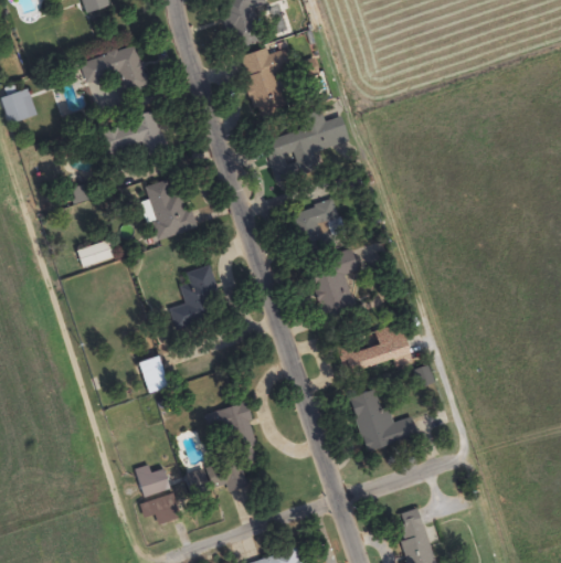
[(85,0),(90,12),(113,4),(110,0),(85,0)]
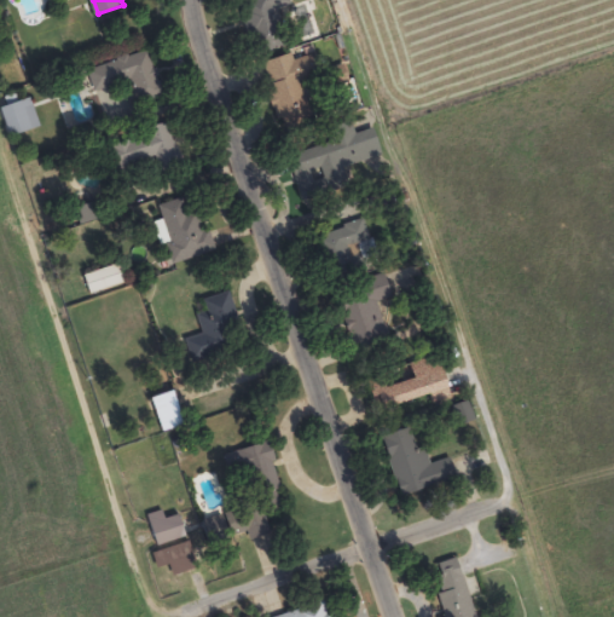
[(241,0),(255,53),(282,46),(271,11),(293,5),(291,0),(241,0)]
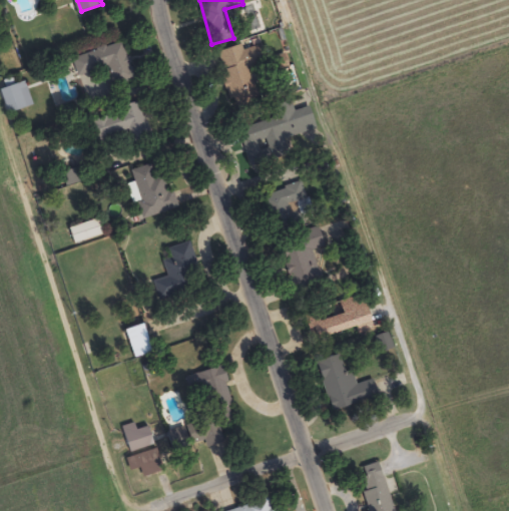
[(232,102),(257,96),(247,65),(263,61),(258,40),(218,50),(232,102)]
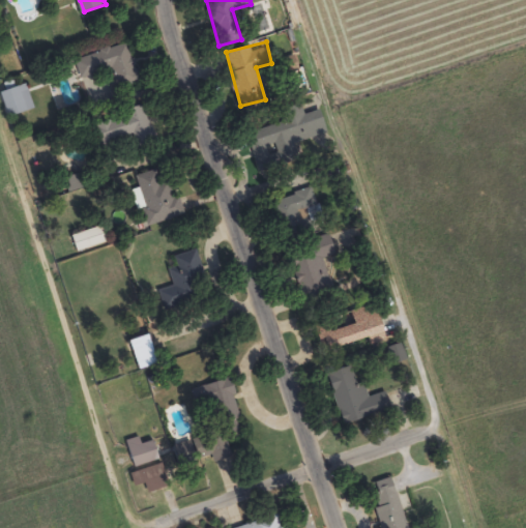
[(141,82),(129,42),(76,58),(82,79),(110,70),(116,89),(141,82)]
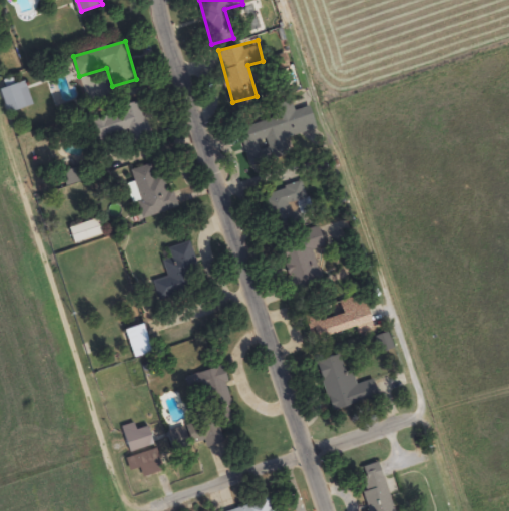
[(0,88),(8,112),(35,103),(27,79),(0,88)]
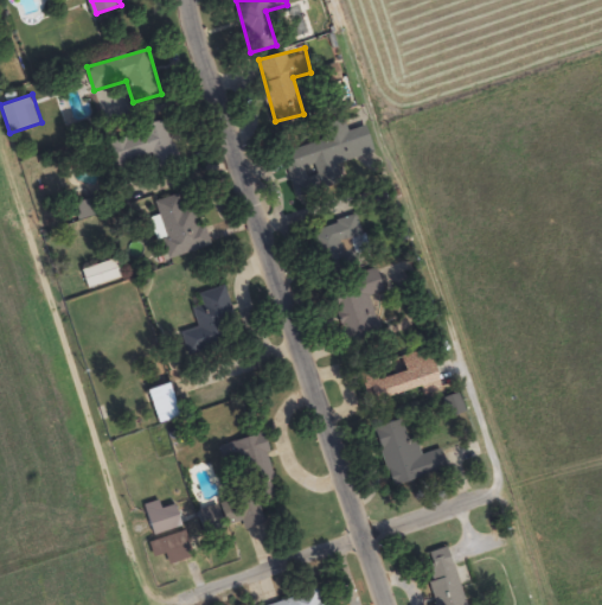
[(375,152),(369,125),(350,129),(347,119),(324,125),(327,140),(286,150),(295,190),(341,178),(338,161),(375,152)]
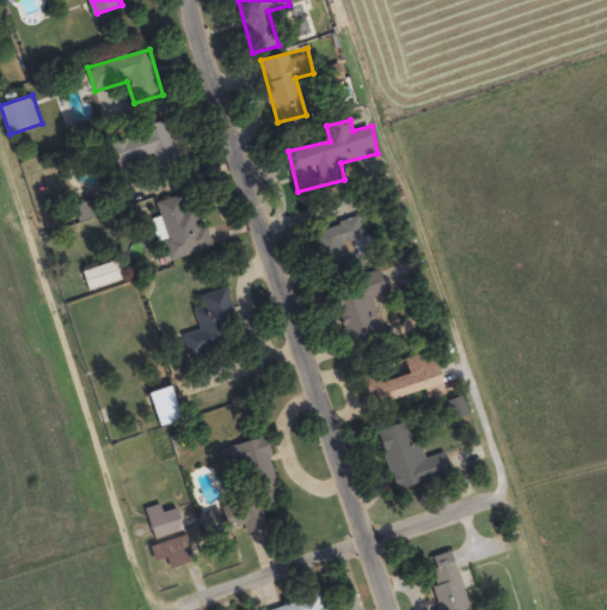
[(171,124),(110,136),(116,168),(177,156),(171,124)]
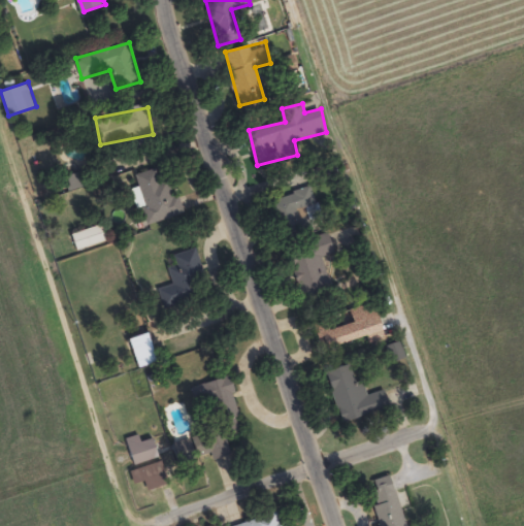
[(179,217),(165,166),(134,174),(149,225),(179,217)]
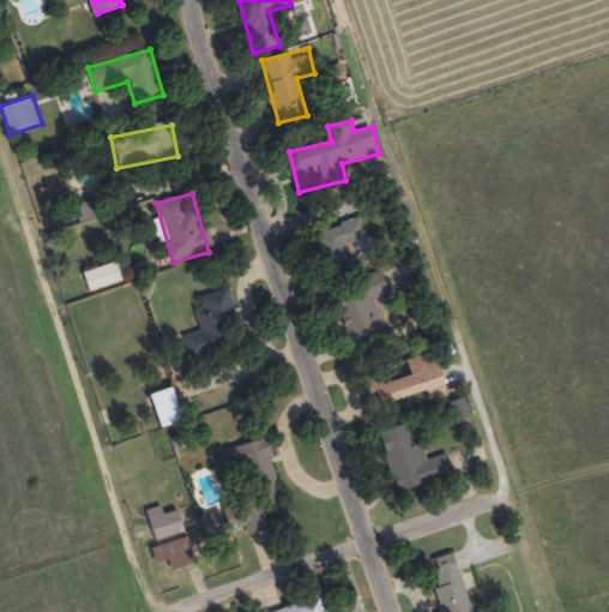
[(360,216),(313,235),(331,280),(378,261),(360,216)]
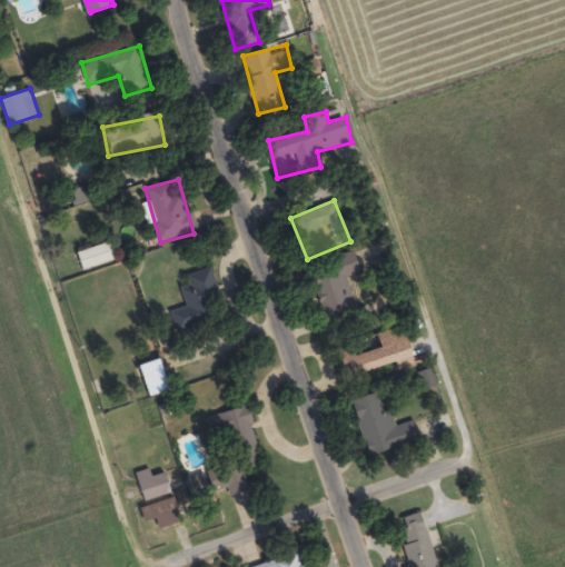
[(115,258),(109,241),(77,252),(83,269),(115,258)]
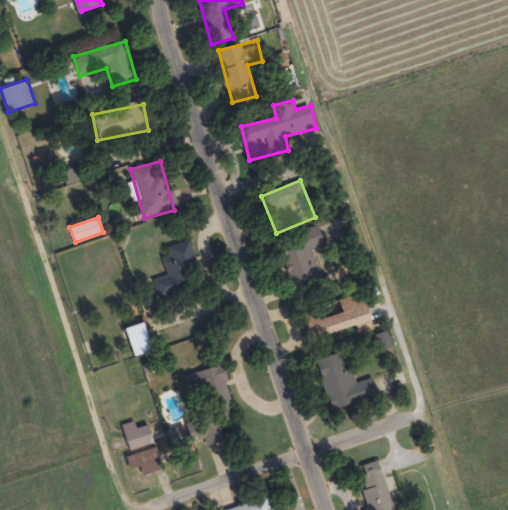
[(293,291),(323,283),(314,248),(324,246),(319,227),(279,237),(293,291)]
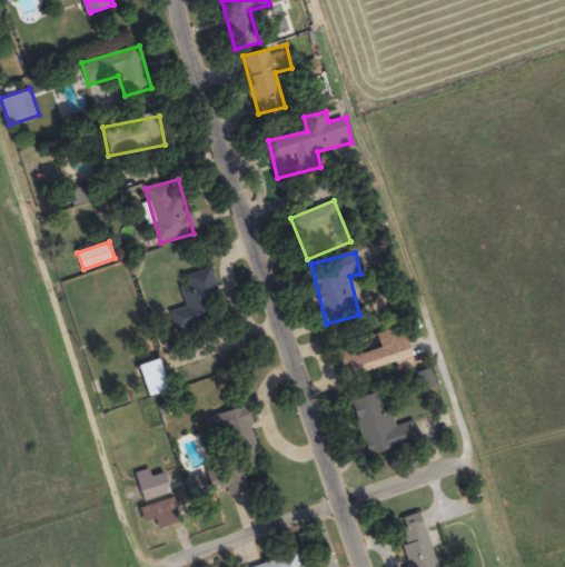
[(171,310),(177,332),(212,324),(209,307),(222,304),(214,267),(181,275),(189,306),(171,310)]
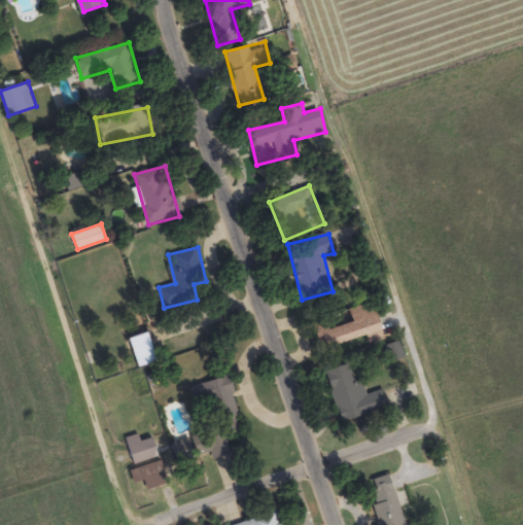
[(380,334),(373,302),(349,308),(352,321),(326,327),(324,318),(312,321),(319,349),(380,334)]
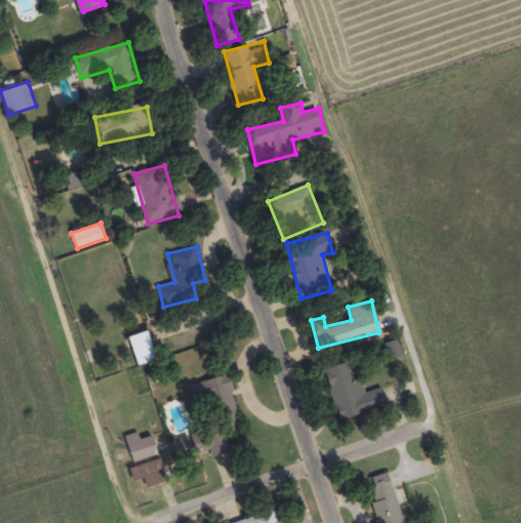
[(386,358),(403,357),(401,339),(385,342),(386,358)]
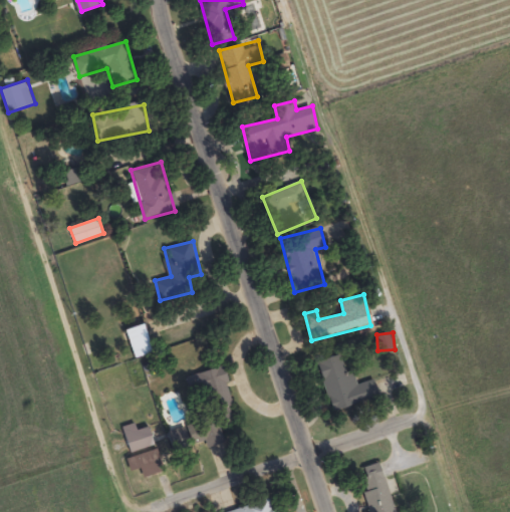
[(319,360),(333,410),(379,397),(374,379),(354,386),(344,353),(319,360)]
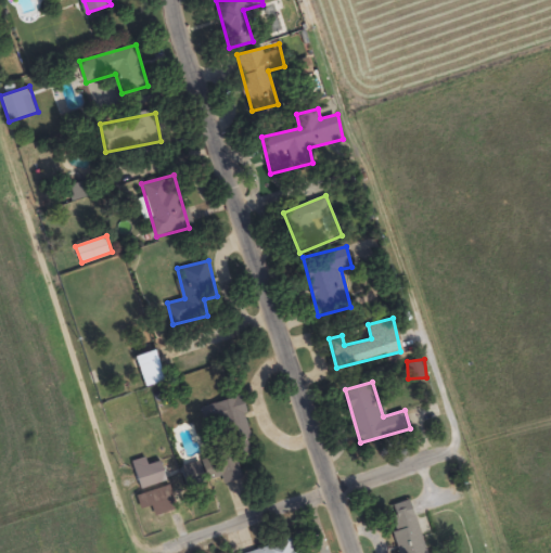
[(253,434),(241,395),(202,407),(214,446),(253,434)]
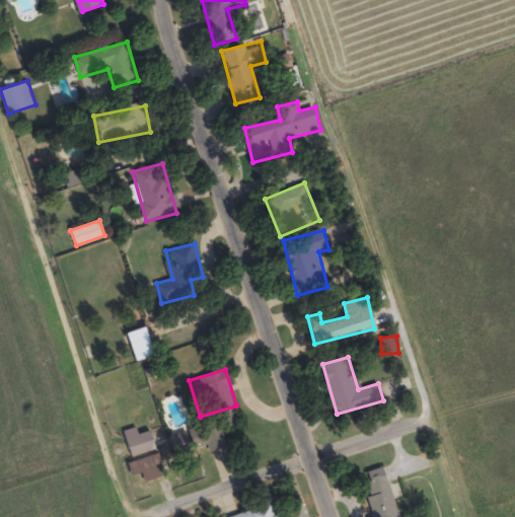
[(150,428),(140,431),(139,427),(124,431),(131,456),(156,449),(150,428)]
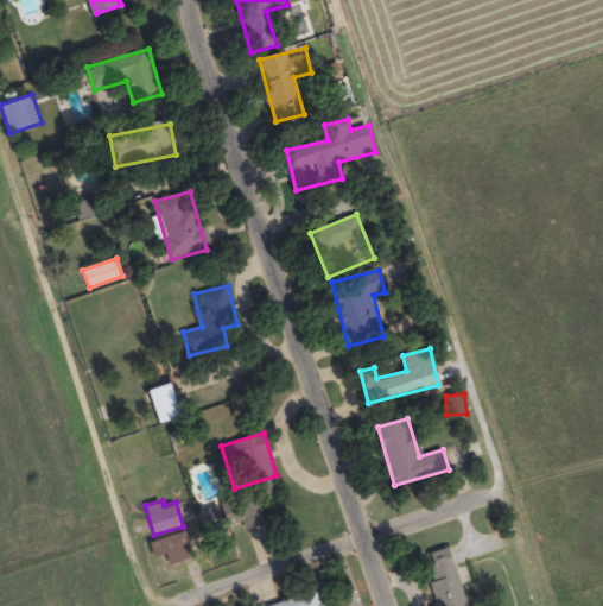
[(255,505),(254,500),(207,503),(209,524),(243,522),(242,506),(255,505)]
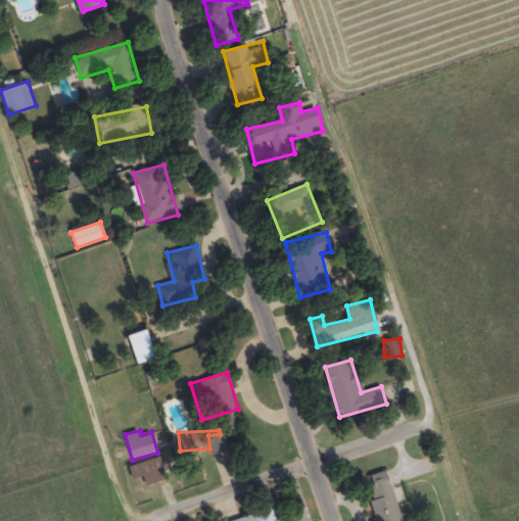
[(134,479),(144,476),(147,485),(164,479),(156,458),(130,467),(134,479)]
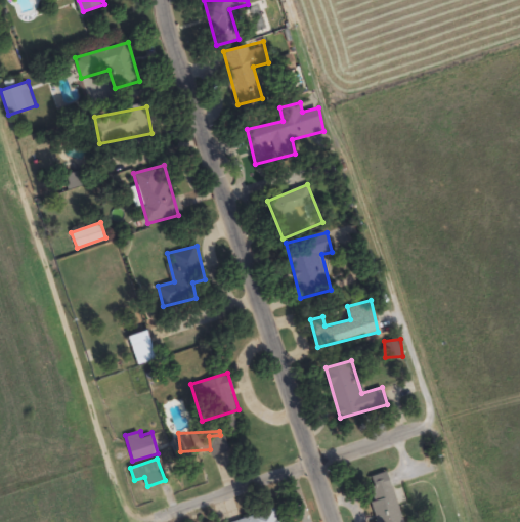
[(402,521),(390,471),(367,476),(379,521),(402,521)]
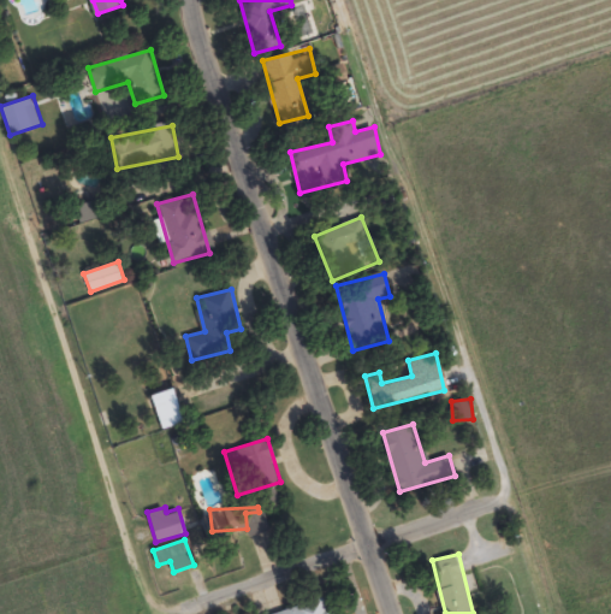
[(333,613),(334,613),(331,613),(325,613),(322,600),(265,613),(333,613)]
